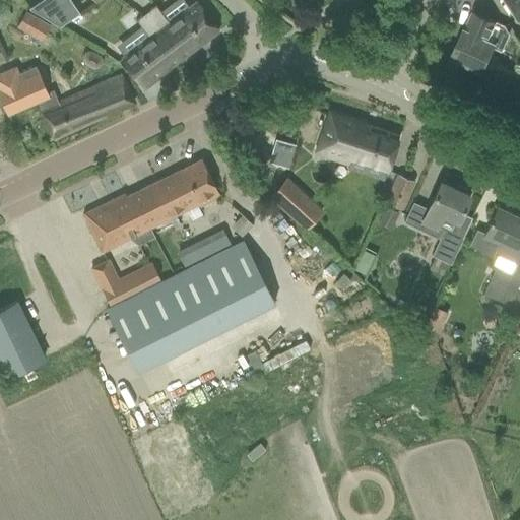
[(68,21),(53,0),(41,0),(29,8),(29,7),(27,8),(29,10),(59,27),(60,26),(68,21)]
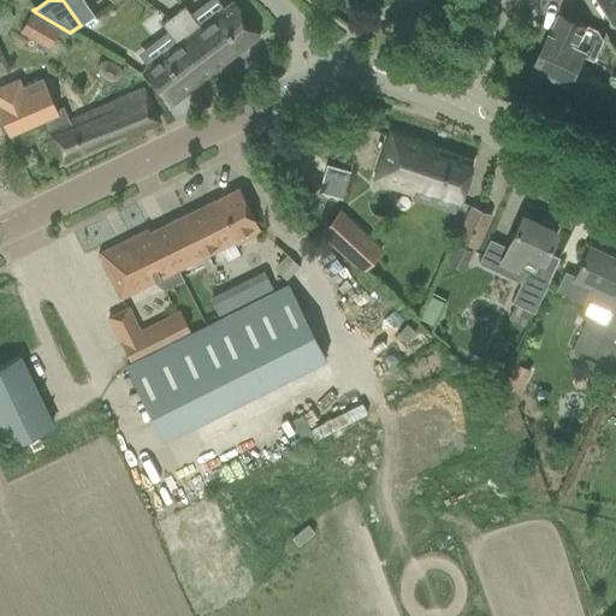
[(82,0),(63,0),(81,25),(94,16),(82,0)]
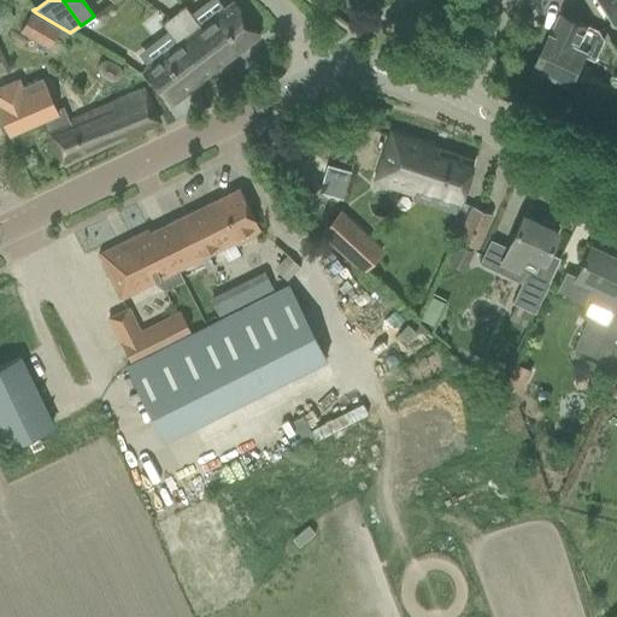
[(616,0),(603,0),(616,21),(616,19),(616,0)]
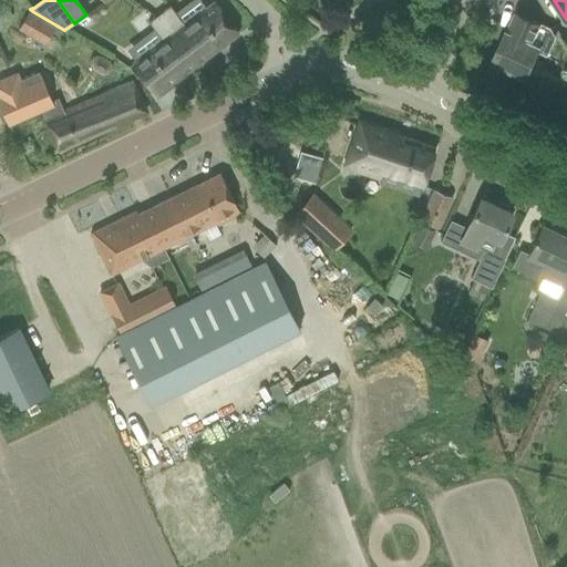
[(196,64),(238,33),(214,1),(184,24),(169,6),(158,13),(196,64)]
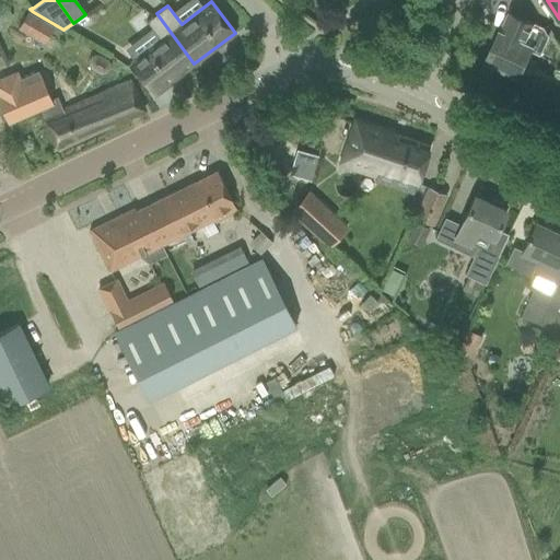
[(16,31),(43,44),(53,26),(28,12),(16,31)]
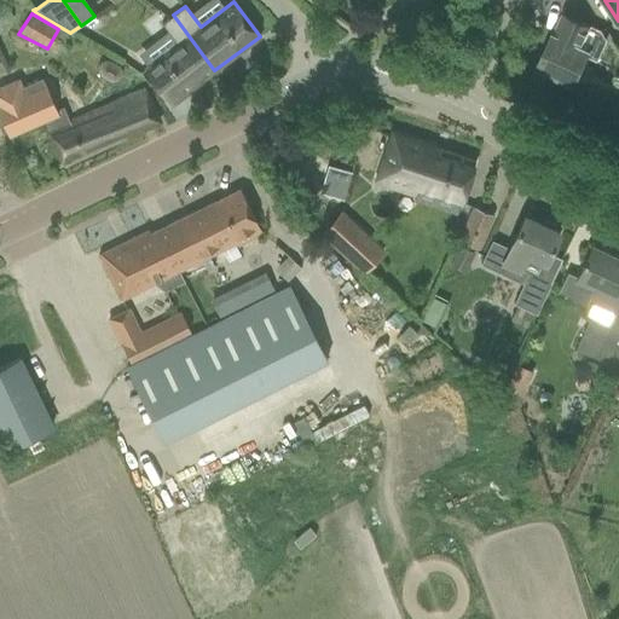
[(214,70),(173,15),(161,24),(177,45),(144,69),(171,104),(214,70)]
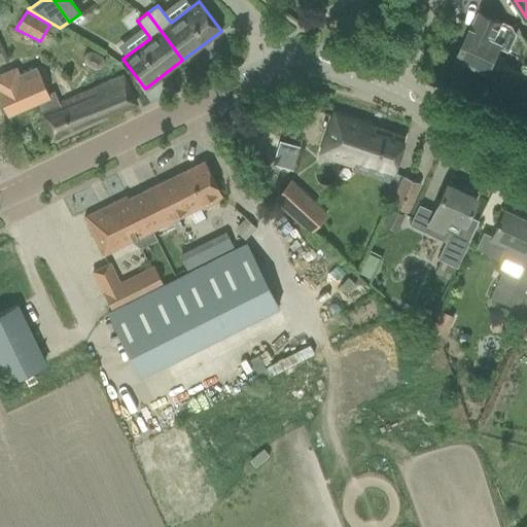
[(470,29),(457,58),(489,72),(502,44),(493,40),(501,23),(480,12),(471,30),(470,29)]
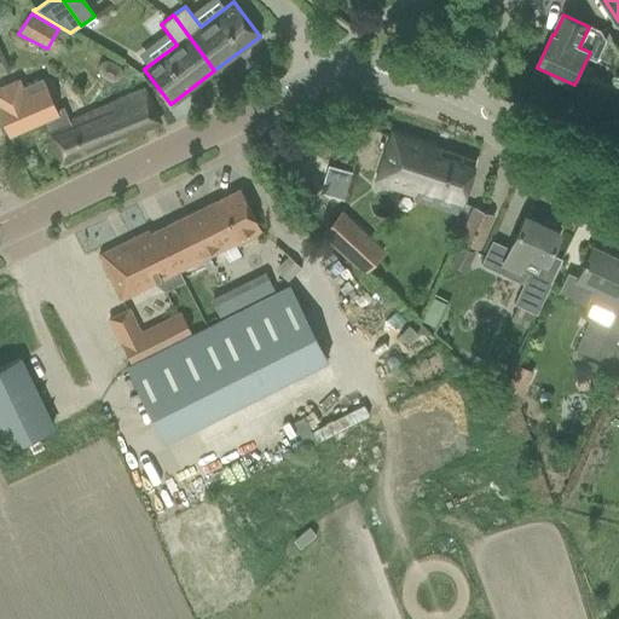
[(96,64),(94,68),(96,73),(99,76),(106,80),(110,81),(115,80),(119,76),(120,71),(119,67),(115,63),(109,59),(104,58),(99,61),(96,64)]
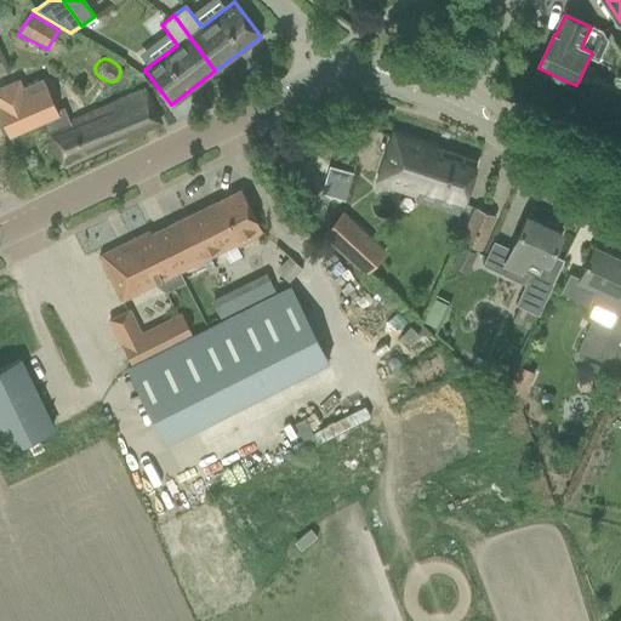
[(18,80),(0,87),(0,118),(9,137),(44,121),(63,167),(159,123),(143,89),(69,120),(63,107),(56,110),(43,78),(21,87),(18,80)]
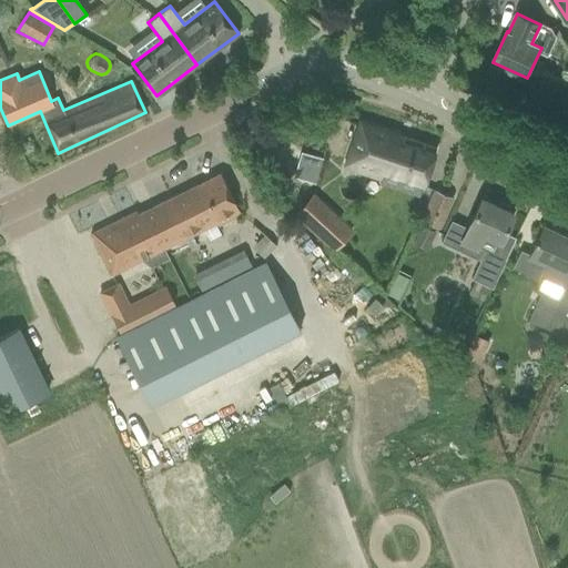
[(359,121),(344,166),(381,179),(382,179),(384,172),(423,185),(435,148),(398,135),(398,134),(359,121)]
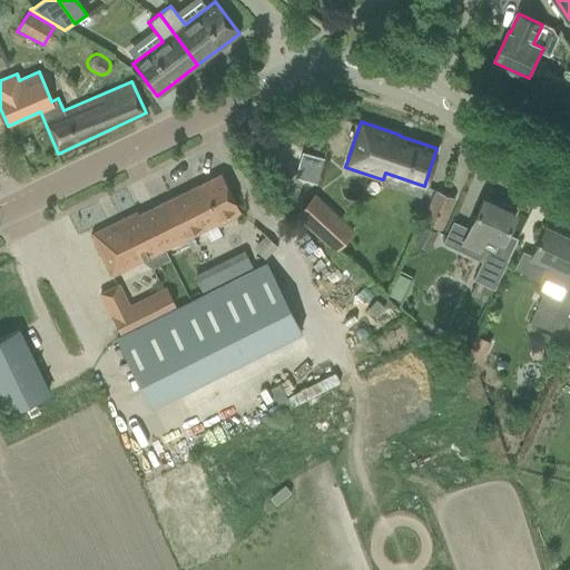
[(137,213),(90,235),(110,276),(140,262),(150,268),(168,259),(164,251),(204,231),(202,226),(214,220),(217,227),(241,215),(220,175),(138,215),(137,213)]
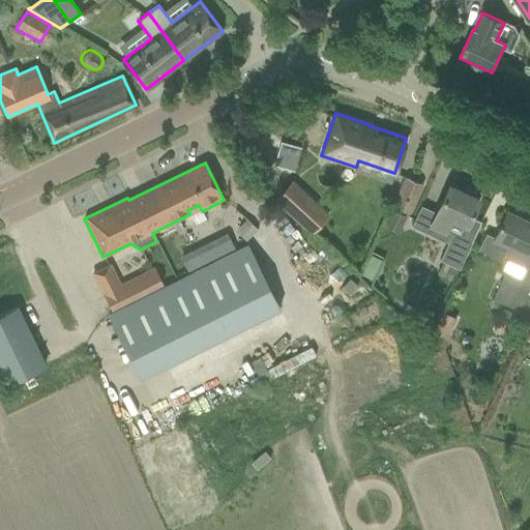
[(392,206),(412,214),(425,185),(405,177),(392,206)]
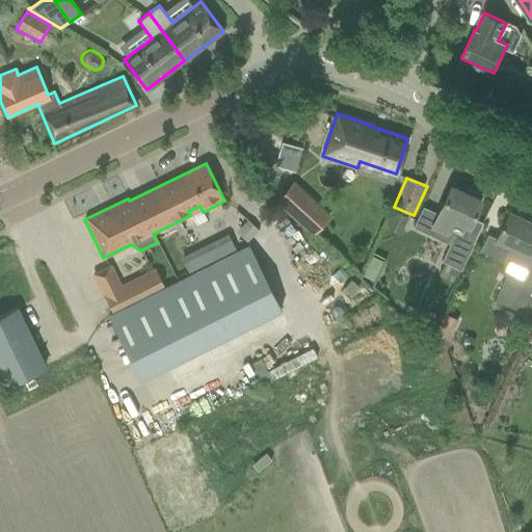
[(276,200),(313,234),(328,217),(291,183),(276,200)]
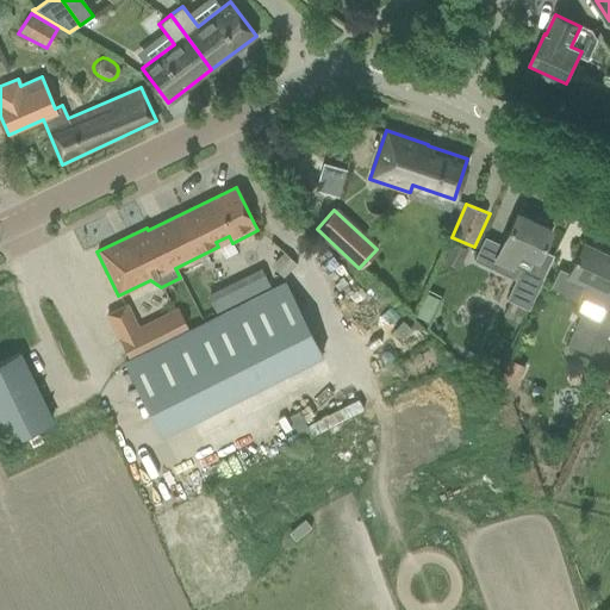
[(521,269),(506,299),(528,310),(553,256),(541,250),(551,230),(548,229),(549,225),(546,222),(537,218),(533,217),(531,221),(516,213),(496,259),(521,269)]
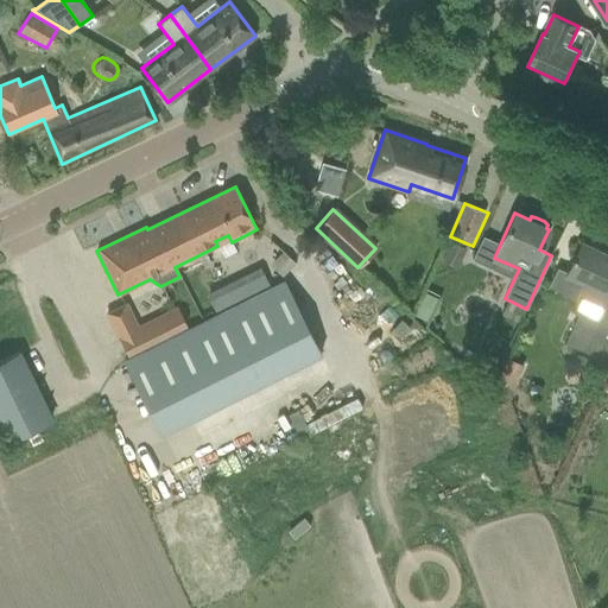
[(572,261),(567,273),(557,268),(548,287),(575,301),(578,292),(607,305),(607,303),(607,257),(581,245),(574,258),(572,257),(571,260),(572,261)]
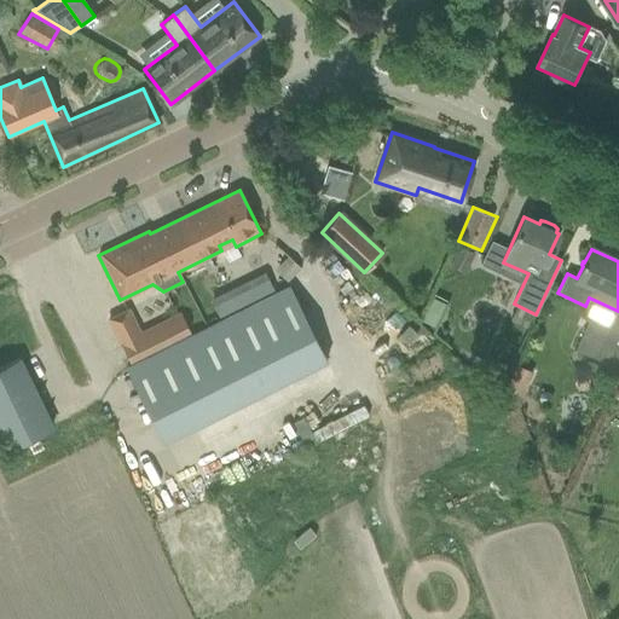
[(325,360),(289,287),(248,307),(285,381),(325,360)]
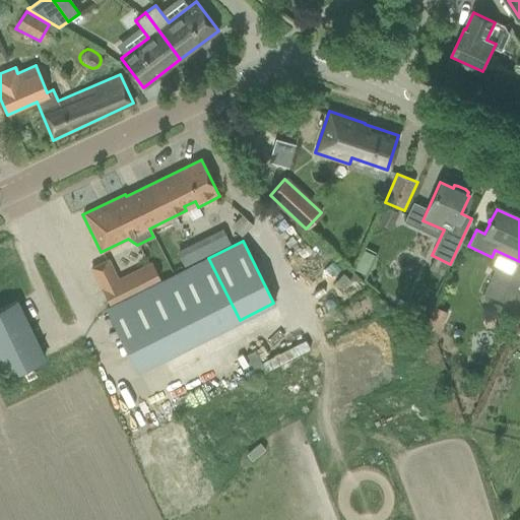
[(240,320),(208,258),(175,275),(205,336),(240,320)]
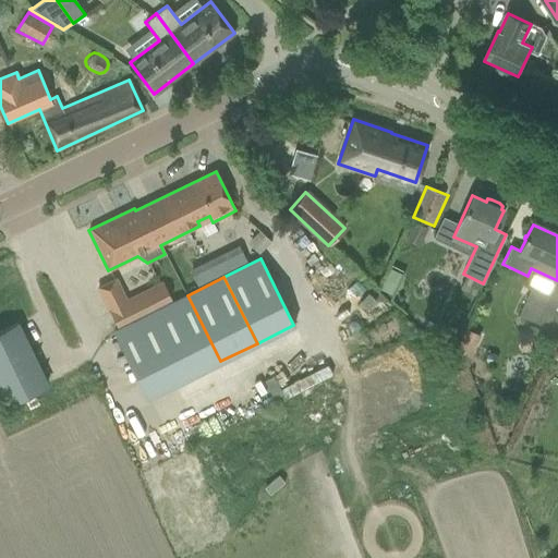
[(98,288),(116,326),(171,299),(164,283),(126,302),(116,280),(98,288)]
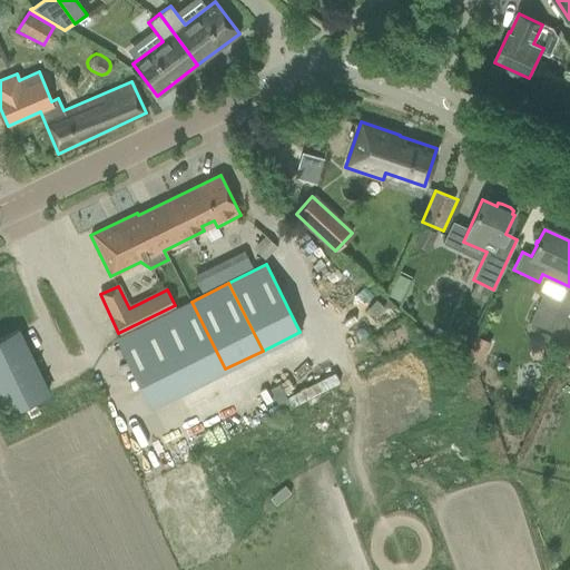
[(529,323),(567,341),(569,334),(569,295),(566,294),(557,313),(538,304),(529,323)]
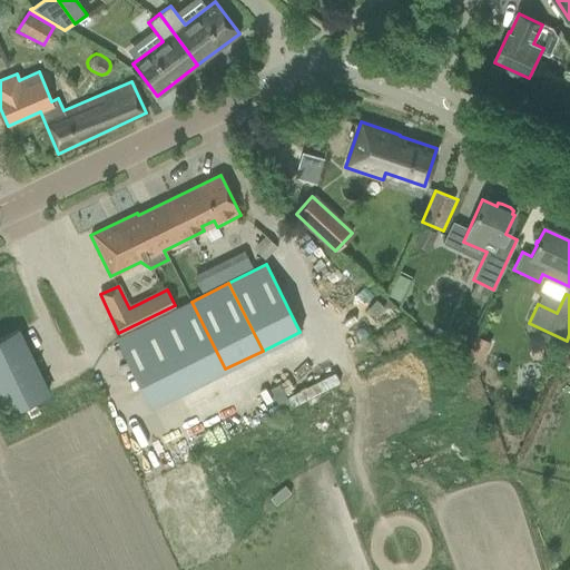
[(192,302),(154,321),(188,387),(225,369),(192,302)]
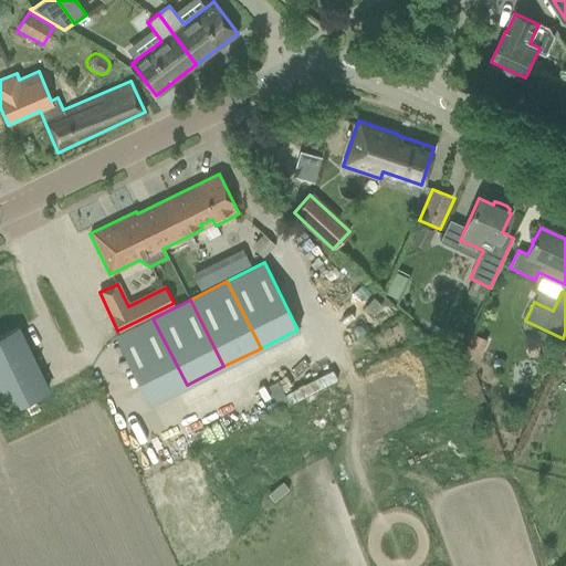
[(153,318),(116,336),(149,404),(187,385),(153,318)]
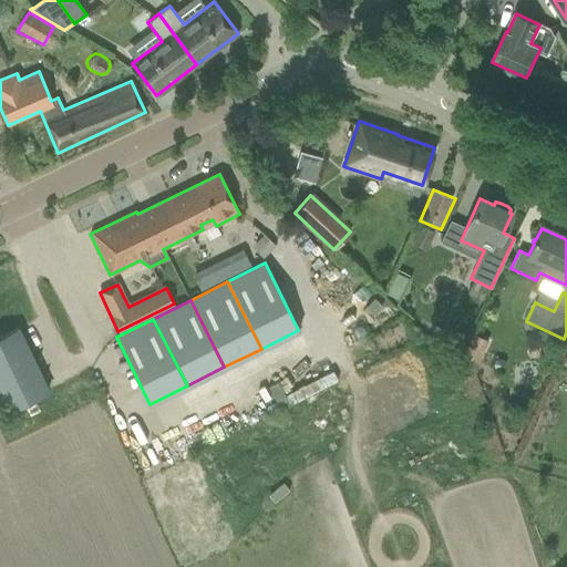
[(0,336),(0,395),(8,412),(48,392),(17,329),(8,332),(7,330),(3,332),(4,334),(0,336)]
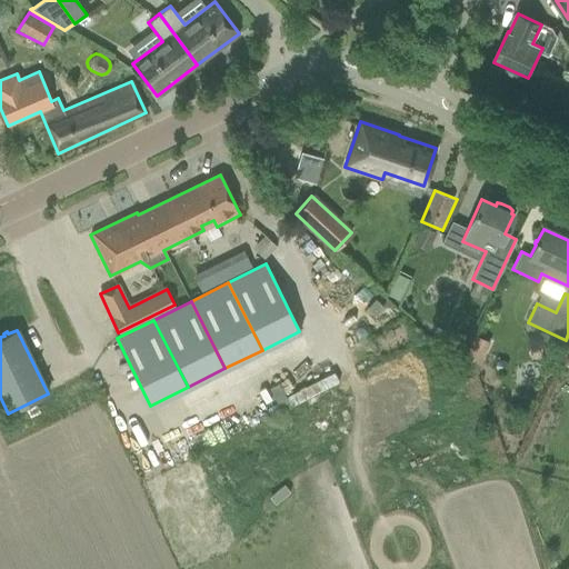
[(457,365),(477,373),(480,365),(489,342),(473,335),(463,358),(461,357),(457,365)]
